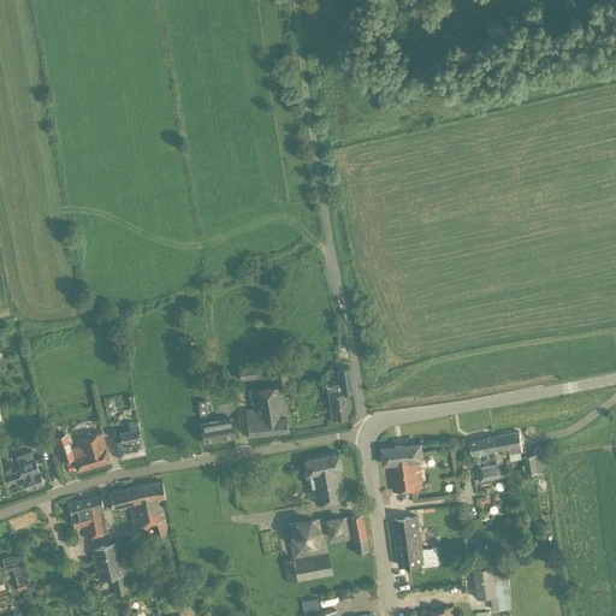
[(330,385),(331,395),(329,395),(332,420),(349,418),(345,394),(343,384),(353,381),(350,362),(336,365),(339,384),(330,385)]
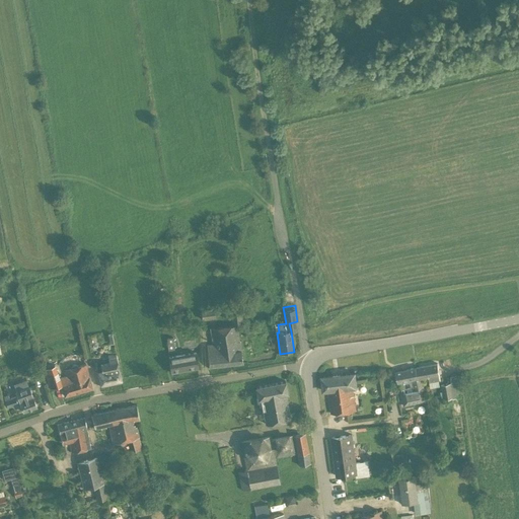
[(215,318),(214,308),(201,310),(202,319),(215,318)]
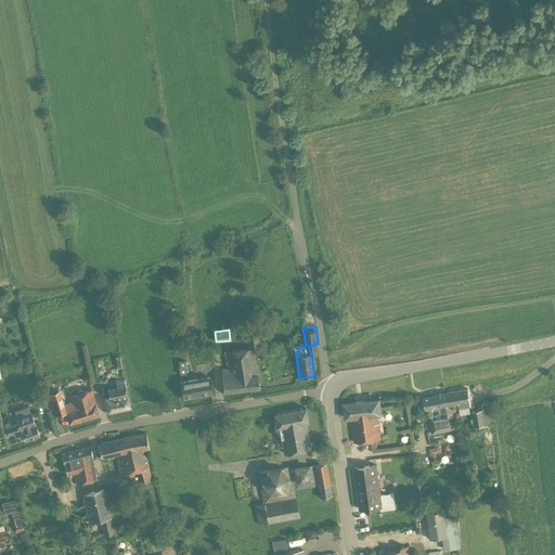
[(246,335),(248,348),(259,346),(258,333),(246,335)]
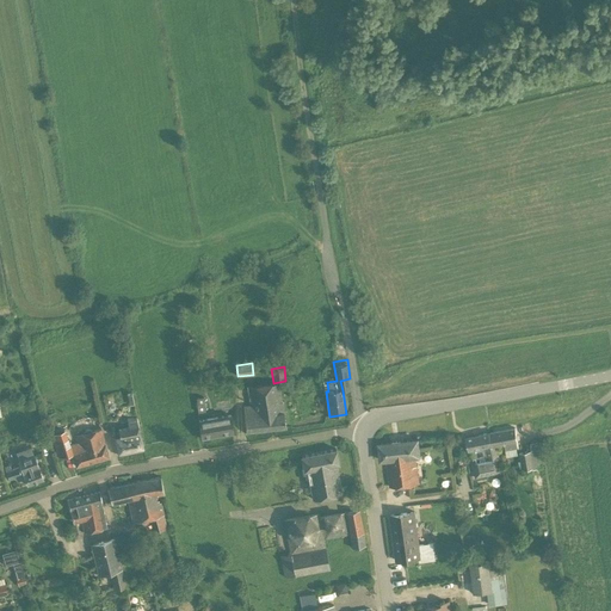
[(279,383),(273,383),(247,387),(250,406),(244,406),(247,432),(285,427),(279,383)]
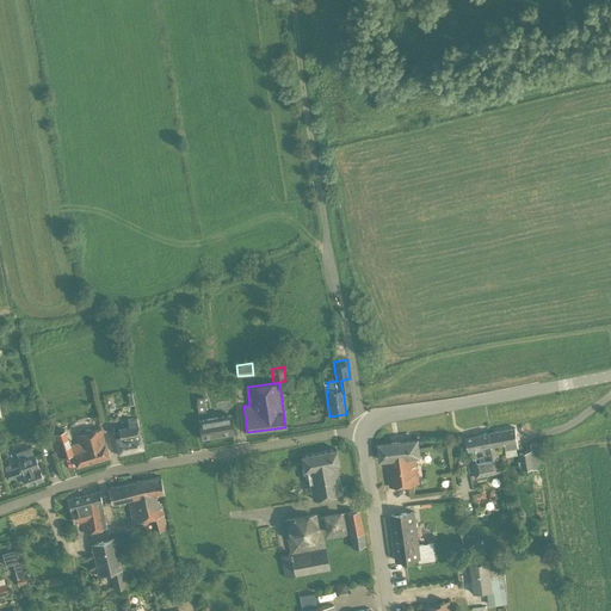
[(214,418),(198,420),(202,439),(222,436),(233,433),(230,414),(214,418)]
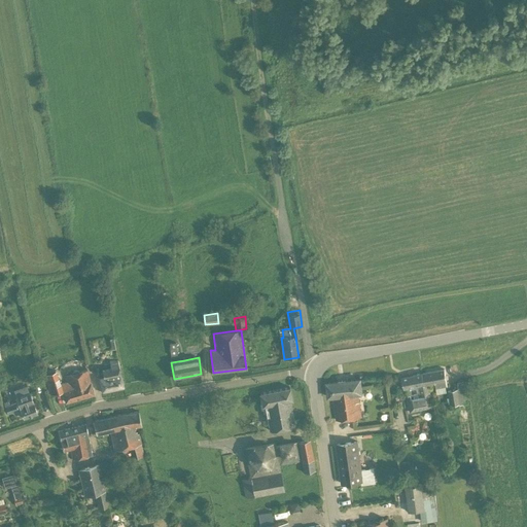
[(117,359),(109,361),(110,369),(102,370),(104,378),(100,379),(103,393),(124,388),(117,359)]
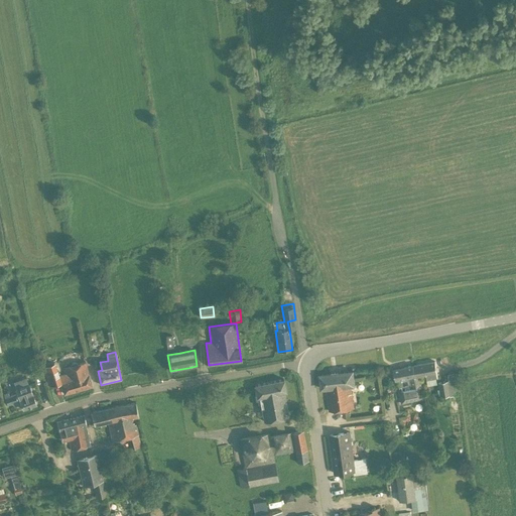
[(434,361),(413,365),(415,375),(418,374),(425,373),(428,386),(437,384),(435,377),(437,377),(434,361)]
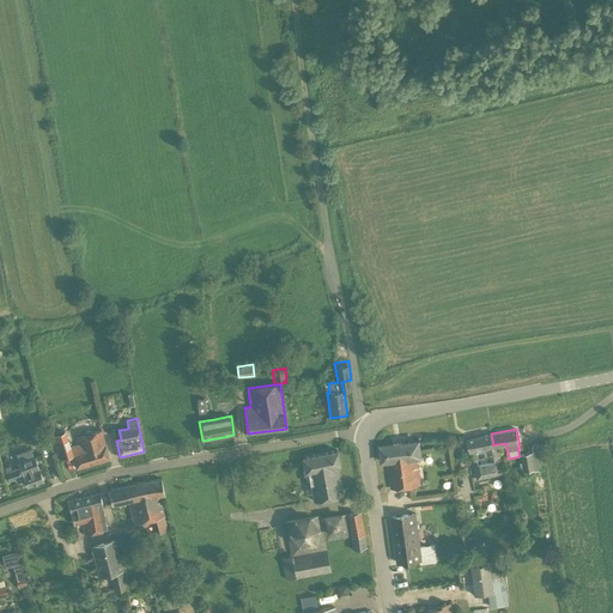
[(40,457),(52,455),(46,430),(34,432),(40,457)]
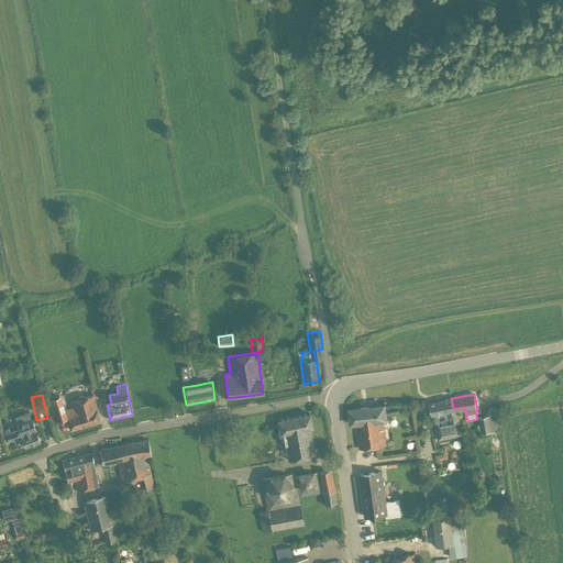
[(83,395),(81,395),(80,395),(79,396),(78,397),(78,398),(78,399),(69,403),(70,408),(65,410),(59,396),(47,399),(54,422),(67,419),(70,430),(100,421),(97,409),(96,407),(94,395),(85,397),(84,396),(83,395)]
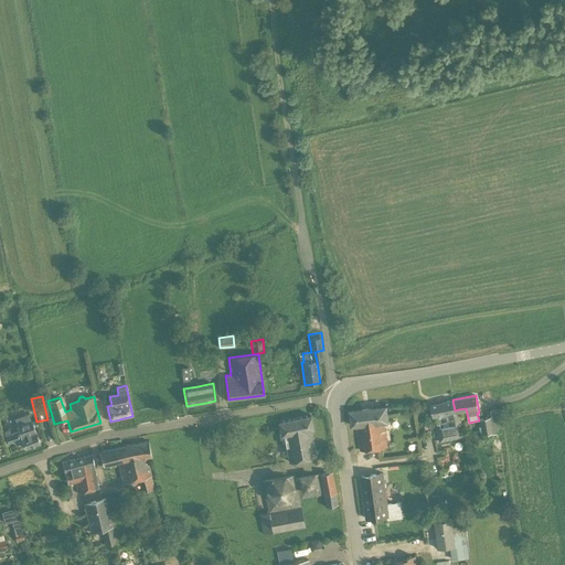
[(452,400),(430,404),(433,415),(436,415),(438,427),(437,427),(439,441),(464,436),(464,434),(458,409),(455,411),(452,400)]
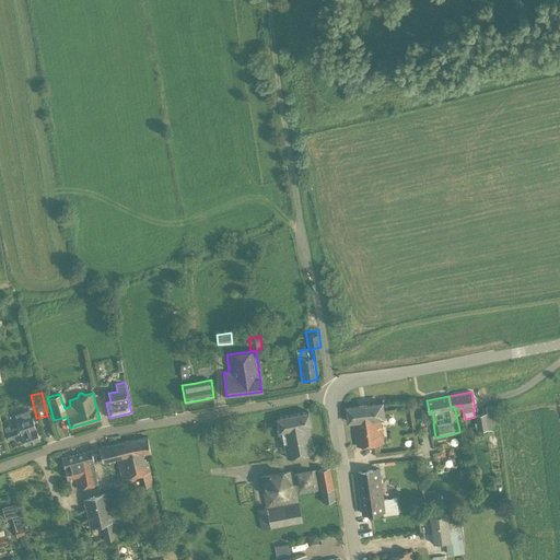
[(381,418),(385,417),(383,401),(347,407),(349,422),(354,421),(357,446),(384,443),(381,418)]
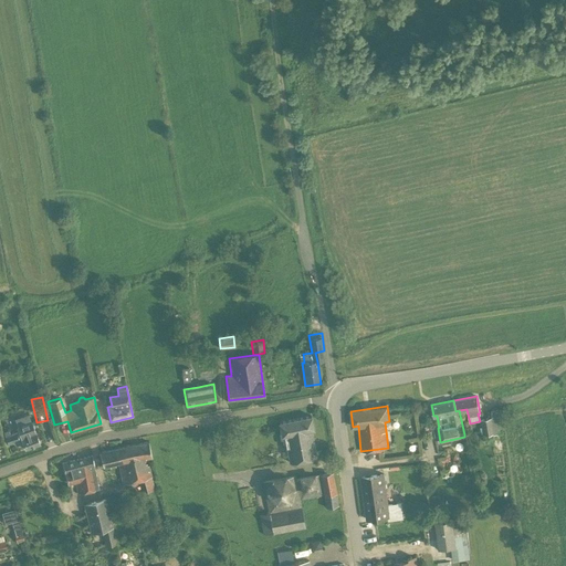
[(35,433),(31,421),(29,415),(16,419),(18,426),(17,426),(21,438),(21,439),(25,450),(40,444),(35,433)]
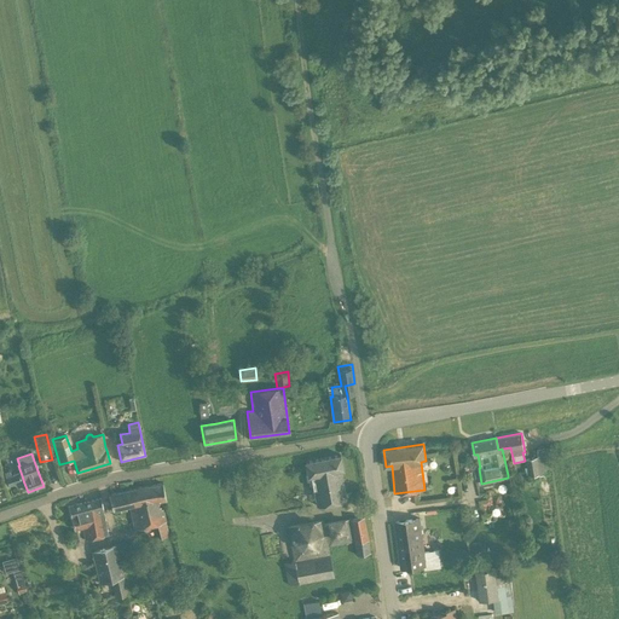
[(317,505),(346,501),(341,468),(343,468),(340,453),(305,461),(307,474),(308,475),(311,474),(312,481),(313,487),(317,505)]
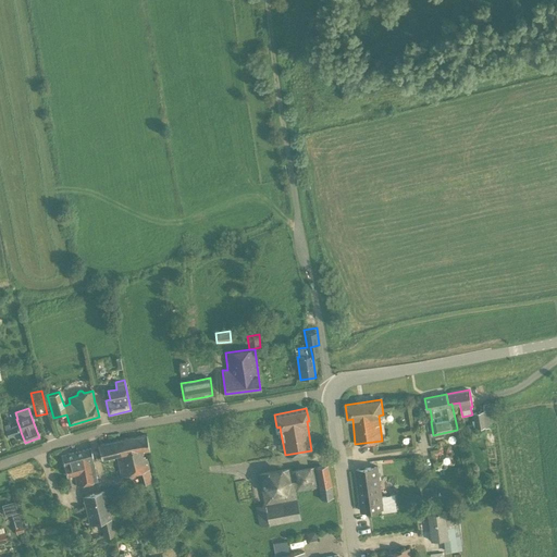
[(484,410),(472,412),(475,429),(485,426),(485,428),(494,426),(492,409),(484,410)]
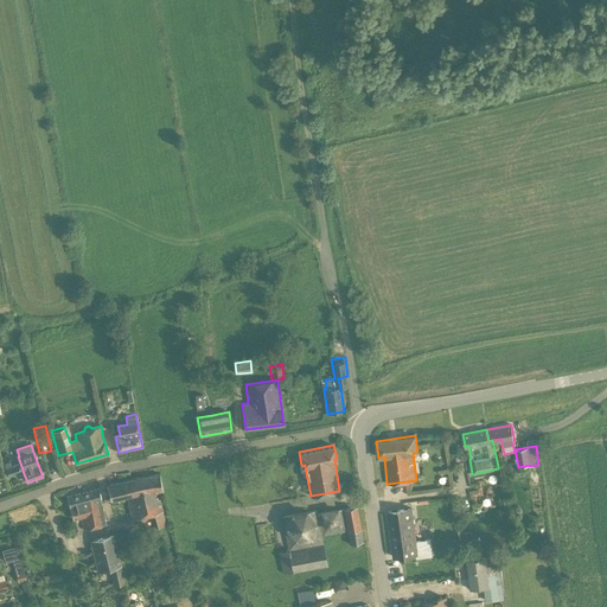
[(10,461),(4,464),(8,477),(21,472),(18,464),(12,466),(10,461)]
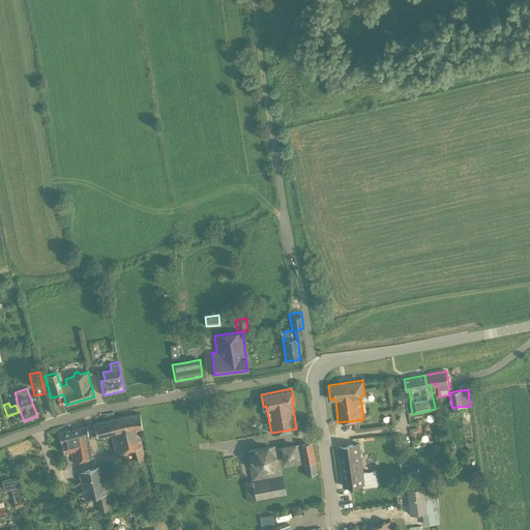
[(134,427),(136,427),(136,428),(142,427),(139,412),(120,415),(107,419),(93,423),(96,436),(101,435),(102,438),(108,437),(108,434),(110,433),(115,453),(135,448),(139,462),(145,460),(142,446),(140,436),(138,436),(138,434),(135,434),(134,427)]
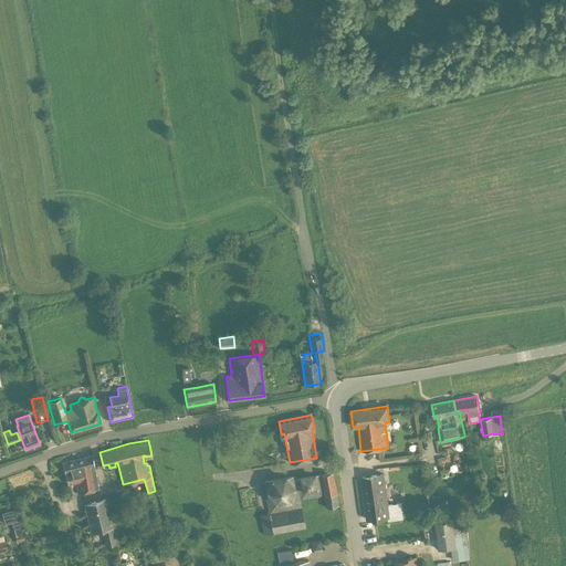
[(76,482),(79,493),(98,488),(96,477),(95,470),(92,456),(62,463),(67,483),(76,482)]
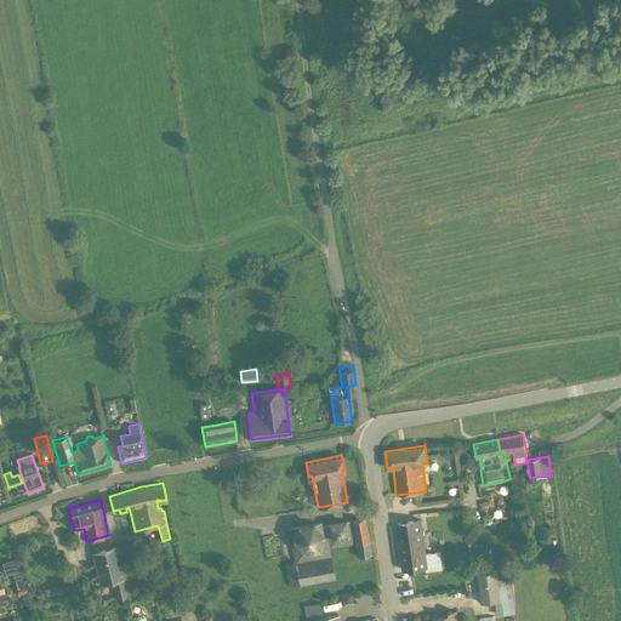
[(371,554),(370,541),(365,518),(351,520),(347,522),(347,519),(328,523),(328,525),(324,525),(324,522),(314,523),(313,522),(296,524),(295,527),(288,529),(294,563),(284,564),(289,586),(300,584),(300,586),(335,579),(331,557),(330,557),(329,548),(355,543),(357,557),(371,554)]
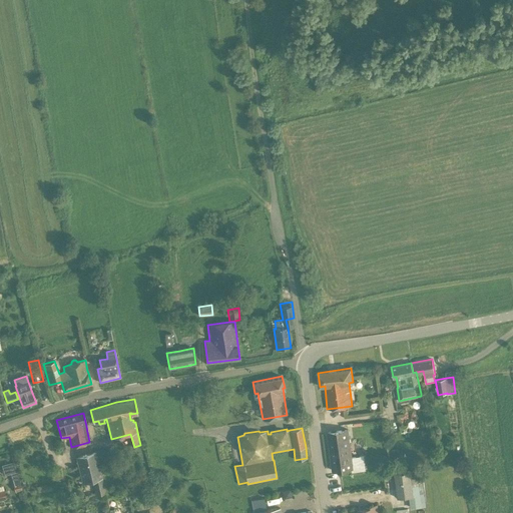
[(352,458),(348,430),(327,432),(333,471),(352,468),(353,471),(366,470),(364,456),(352,458)]
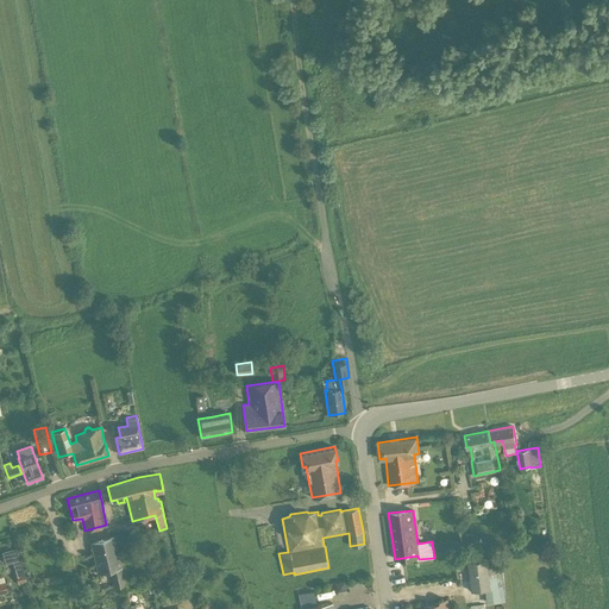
[(471,533),(463,534),(464,546),(473,544),(471,533)]
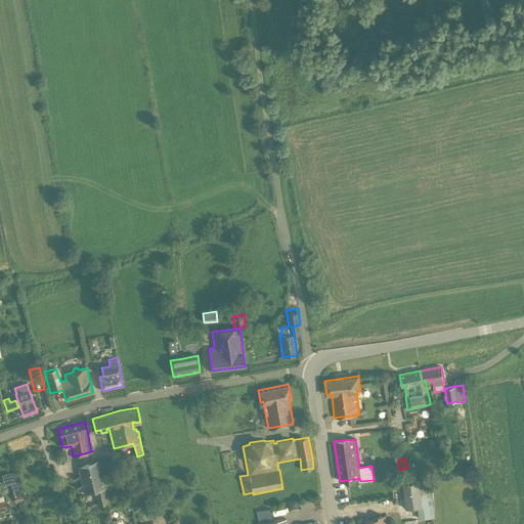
[(108,504),(104,487),(98,461),(78,467),(84,493),(94,490),(97,507),(108,504)]
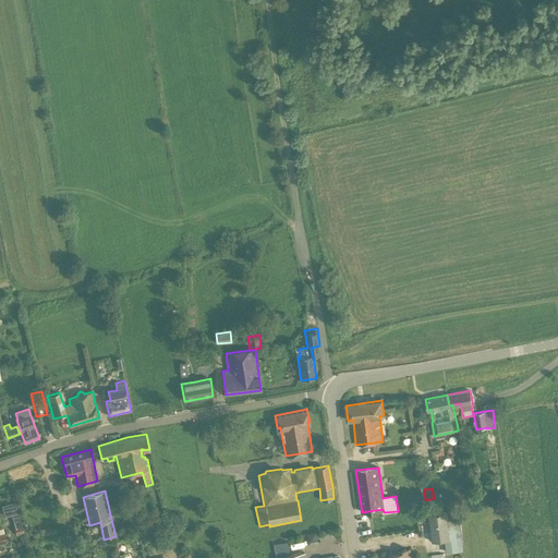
[(15,501),(5,505),(7,508),(3,509),(4,517),(10,516),(14,529),(15,535),(24,534),(22,525),(19,514),(15,501)]
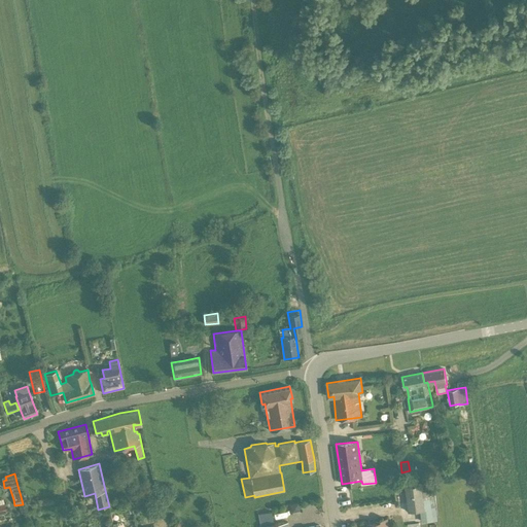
[(408,512),(420,511),(422,522),(437,520),(432,484),(422,485),(405,487),(408,512)]
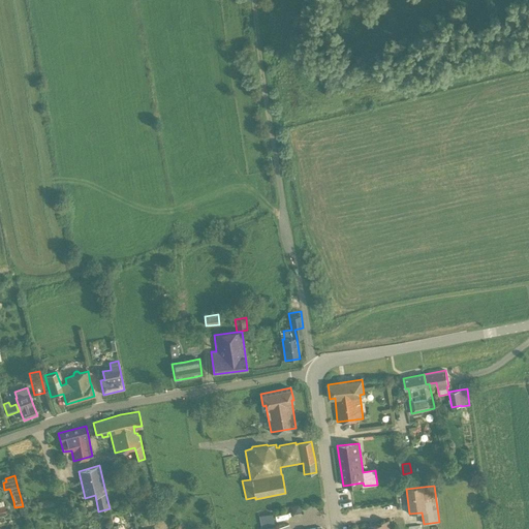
[(259,516),(260,528),(320,528),(320,527),(311,528),(289,528),(288,523),(275,525),(273,512),(259,516)]
